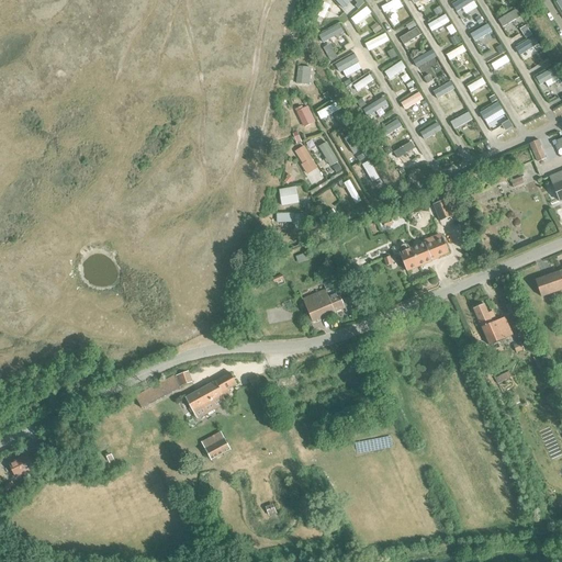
[(397,0),(394,0),(380,8),(383,14),(401,4),(397,0)]
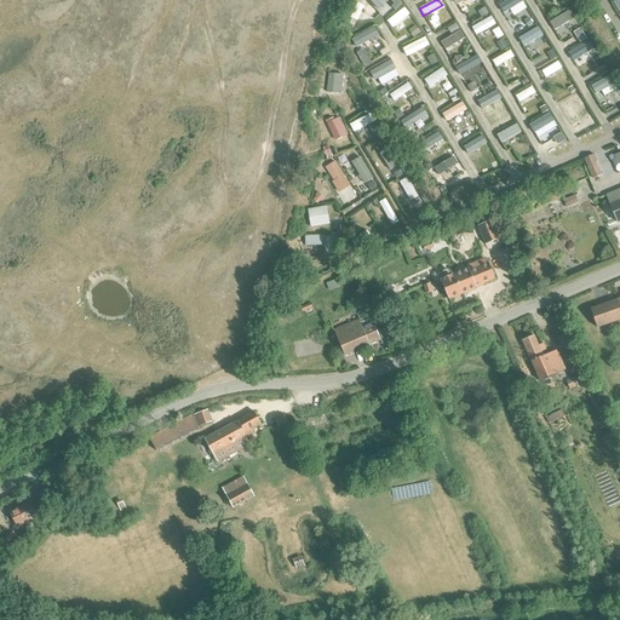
[(523,4),(521,0),(516,0),(503,9),(506,15),(512,11),(514,13),(518,10),(517,7),(523,4)]
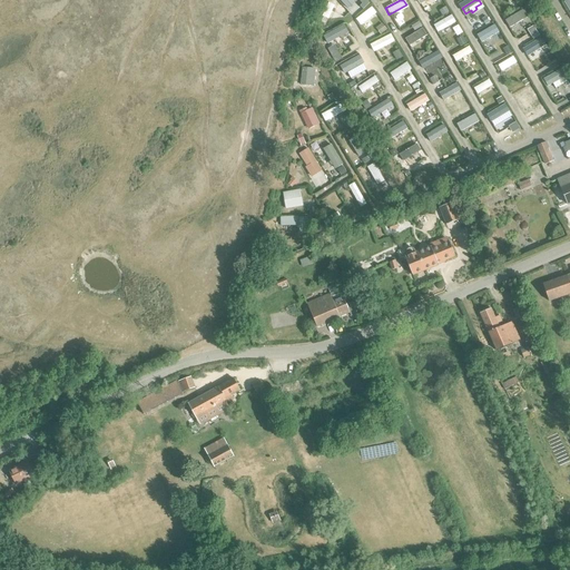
[(334,6),(327,3),(318,22),(325,26),(334,6)]
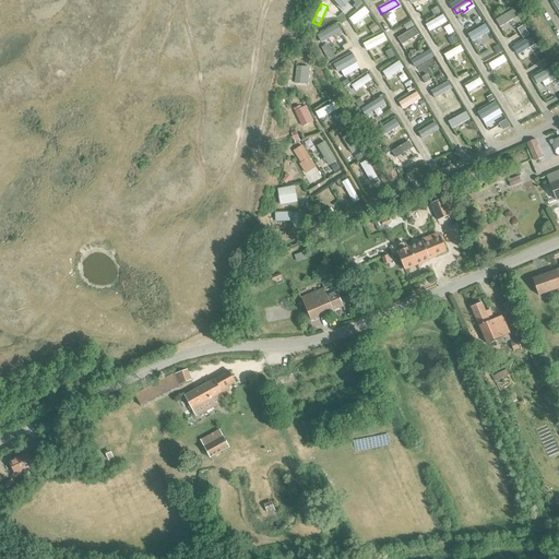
[(364,7),(348,20),(353,25),(369,13),(364,7)]
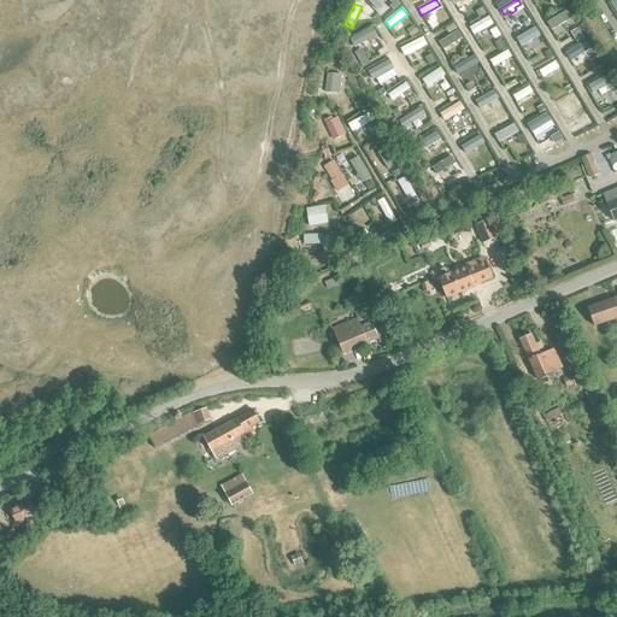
[(566,11),(547,22),(552,30),(571,18),(566,11)]
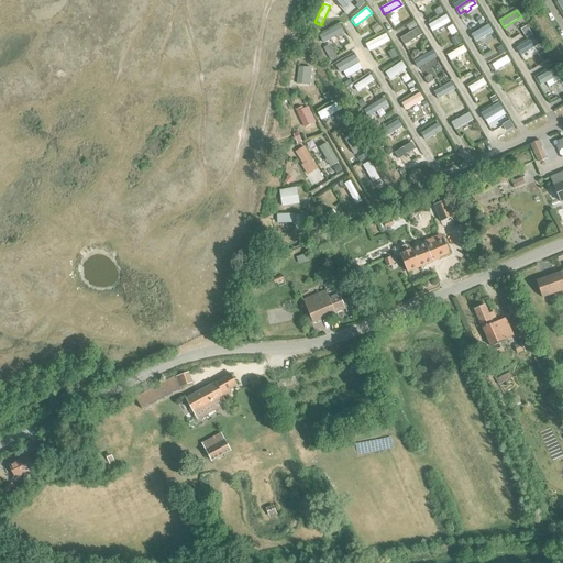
[(445,15),(428,25),(432,33),(450,22),(445,15)]
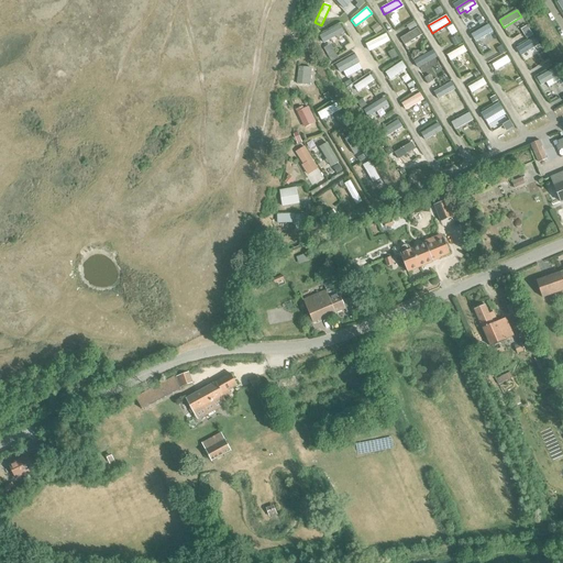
[(414,21),(406,25),(409,31),(417,26),(414,21)]
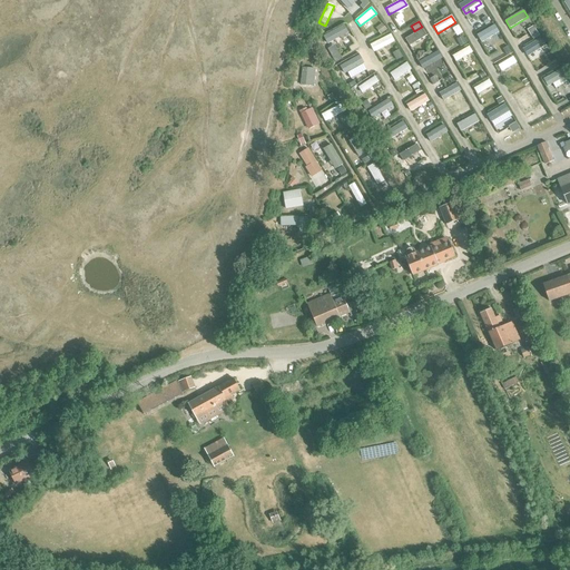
[(382,23),(375,28),(381,35),(386,30),(382,23)]
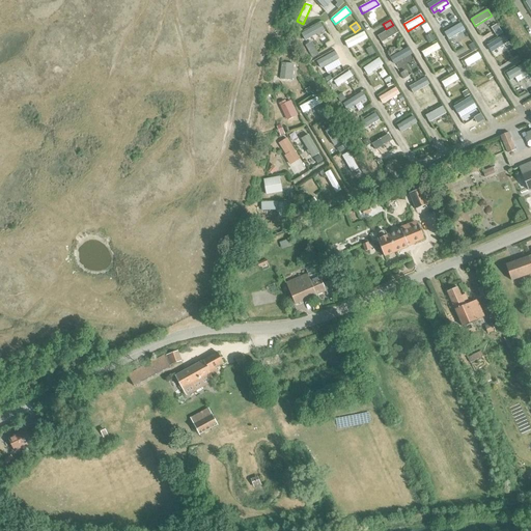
[(320,24),(301,34),(305,42),(324,31),(320,24)]
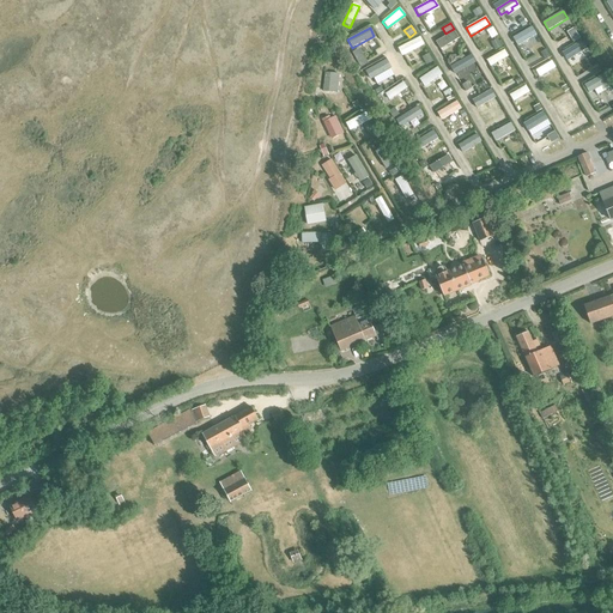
[(532,28),(513,38),(517,47),(536,35),(532,28)]
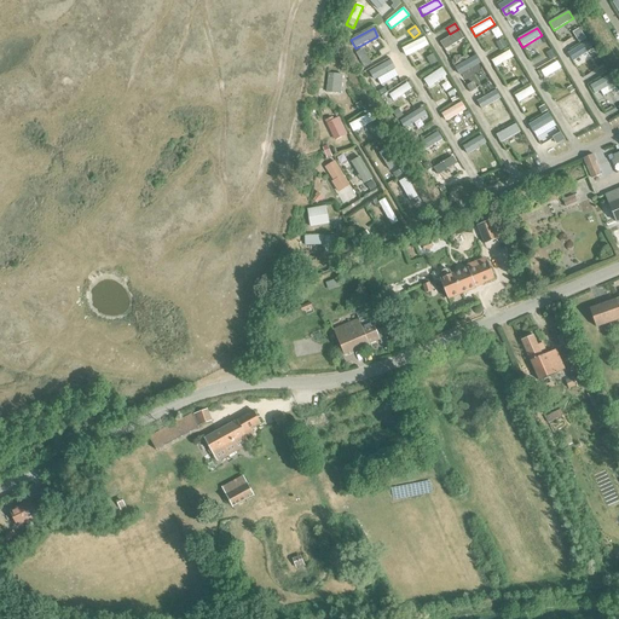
[(458,32),(440,42),(445,51),(463,39),(458,32)]
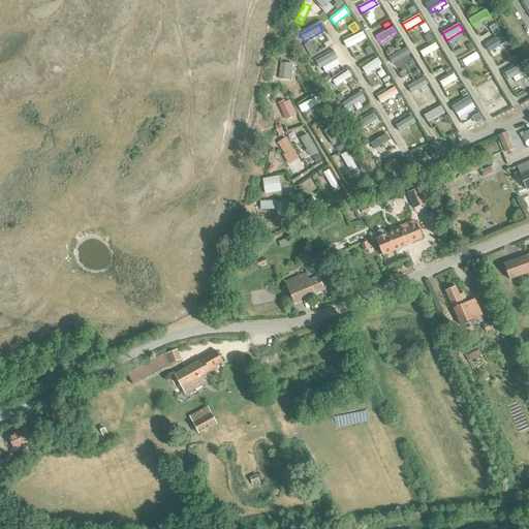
[(497,28),(491,31),(495,37),(500,33),(497,28)]
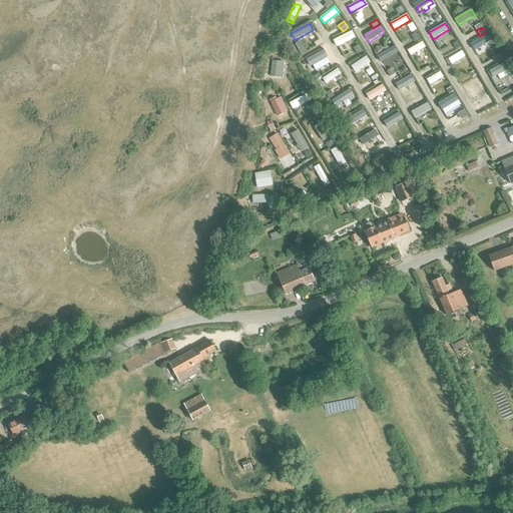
[(349,32),(334,40),(337,45),(346,41),(347,42),(351,40),(350,38),(352,37),(349,32)]
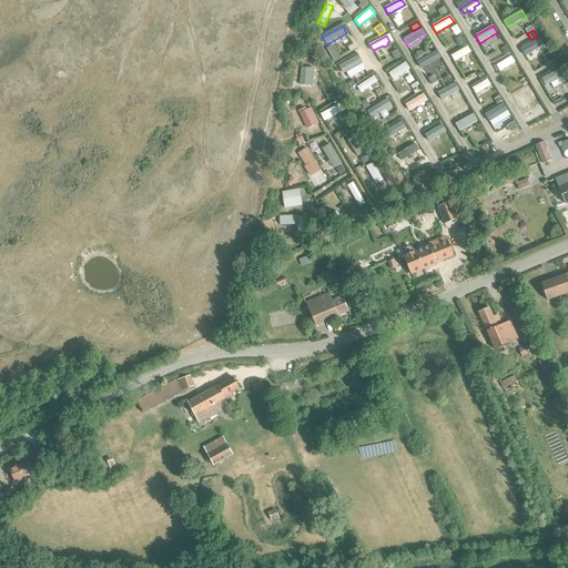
[(460,37),(455,40),(459,47),(465,43),(460,37)]
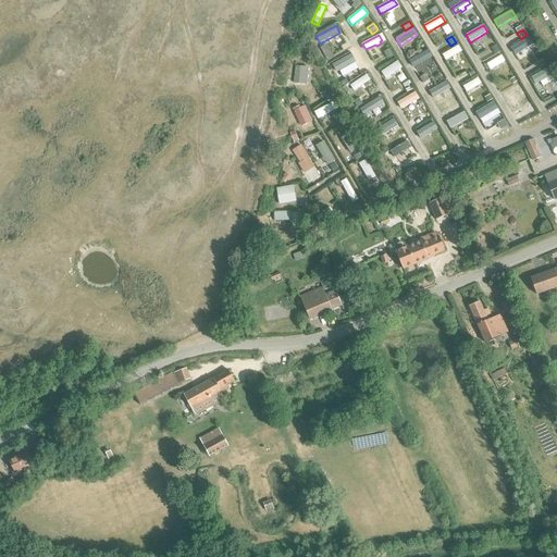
[(528,36),(511,46),(516,53),(532,44),(528,36)]
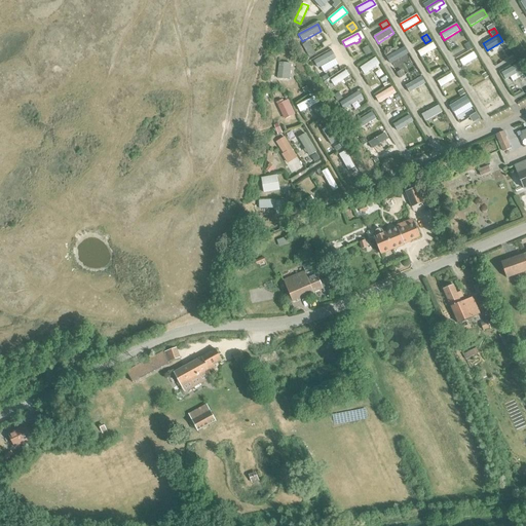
[(433,43),(417,51),(420,58),(436,48),(433,43)]
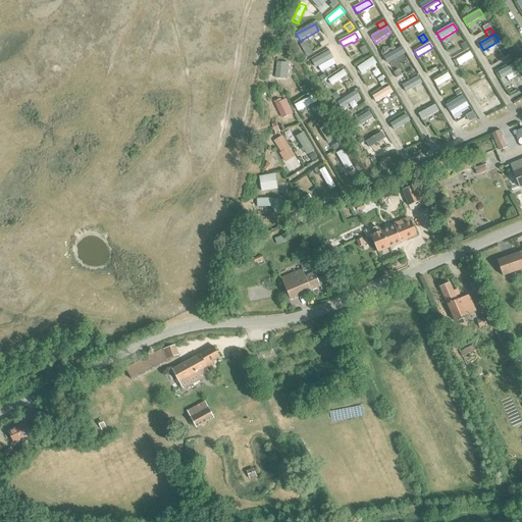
[(365,46),(359,49),(363,55),(368,52),(365,46)]
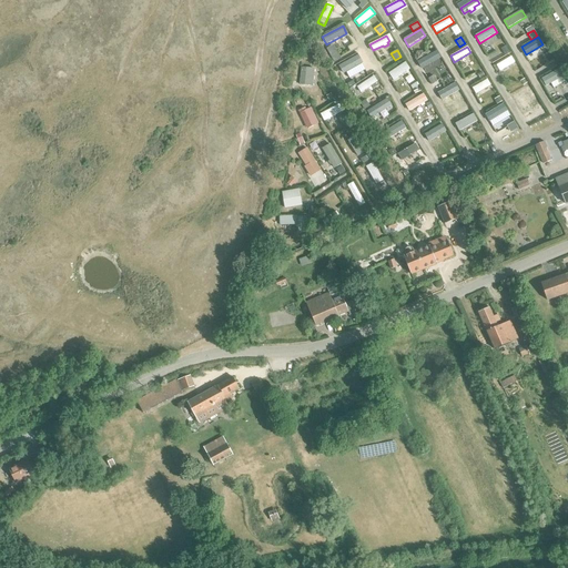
[(332,54),(330,56),(334,62),(335,61),(341,59),(337,52),(332,54)]
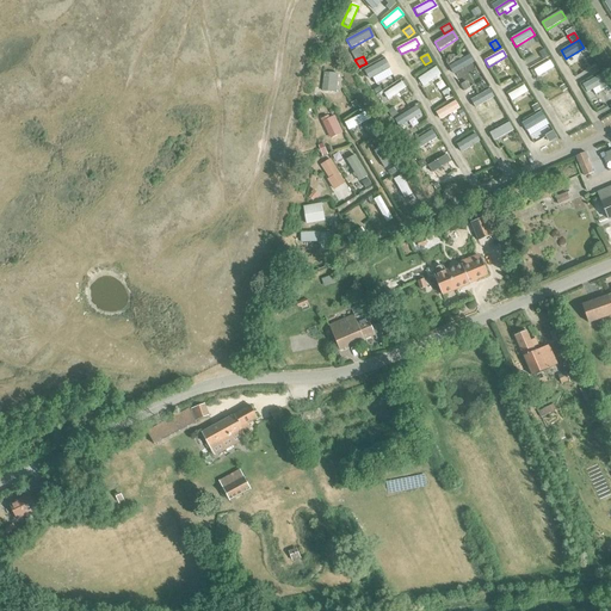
[(466,57),(449,67),(452,74),(469,63),(466,57)]
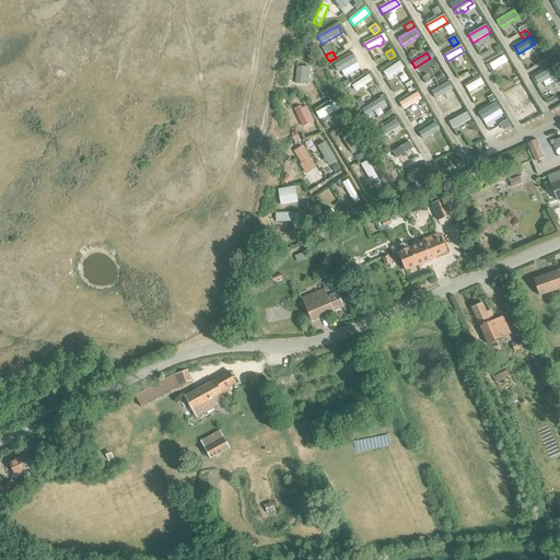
[(358,59),(354,54),(339,63),(342,69),(358,59)]
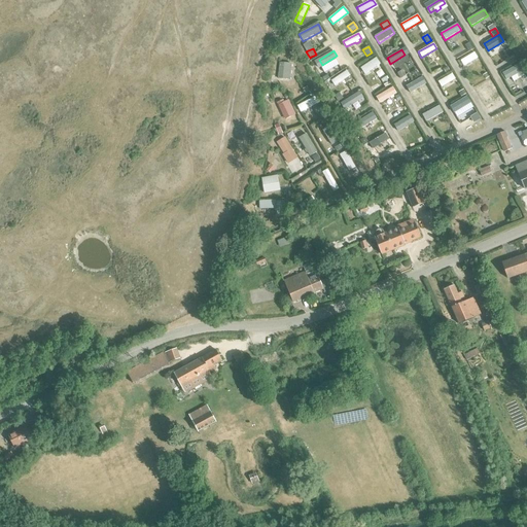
[(478,58),(473,53),(460,61),(463,67),(478,58)]
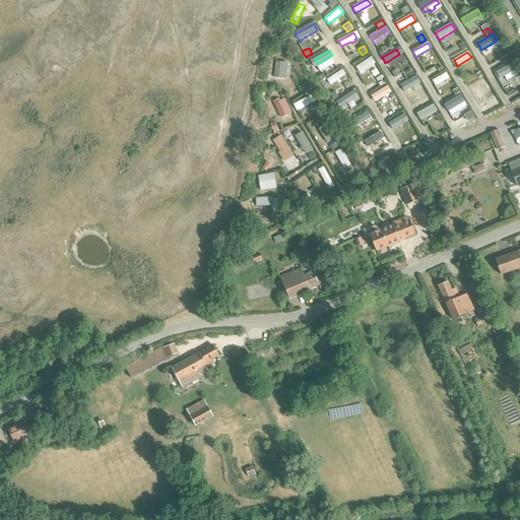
[(508,56),(501,60),(504,65),(510,61),(508,56)]
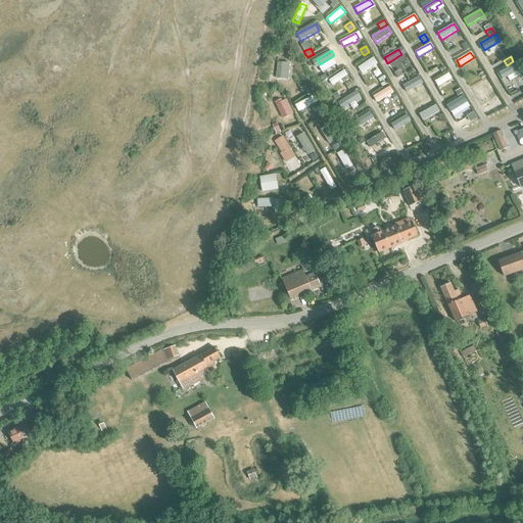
[(373,57),(358,67),(362,75),(377,63),(373,57)]
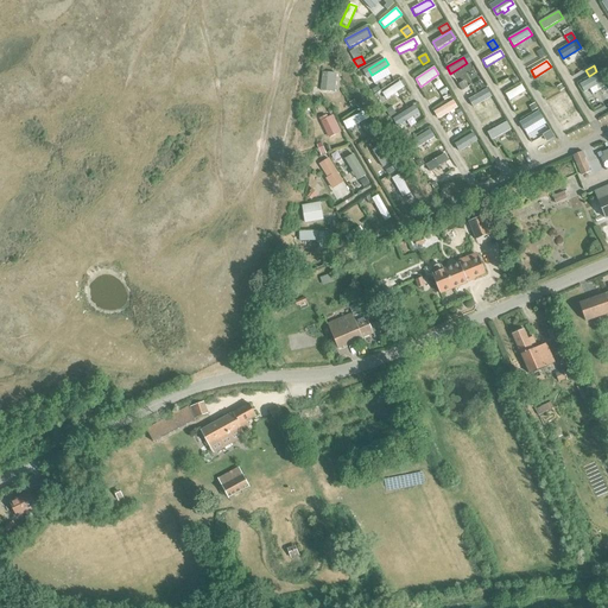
[(323,73),(321,90),(334,92),(336,74),(323,73)]
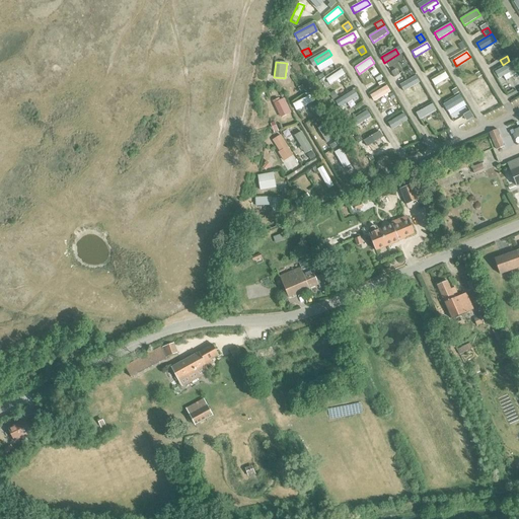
[(511,63),(495,72),(499,79),(515,70),(511,63)]
